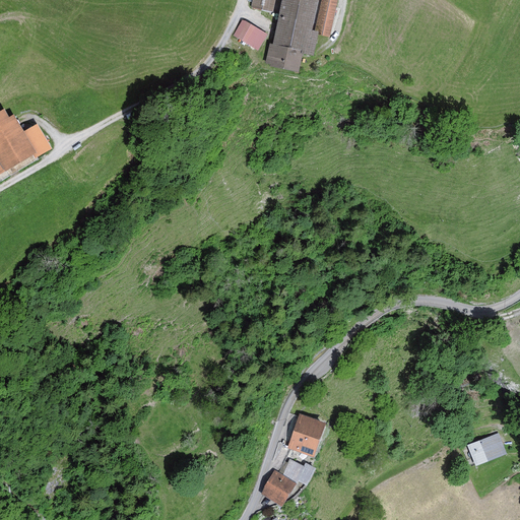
[(273,0),(252,0),(251,8),(271,13),(273,0)]
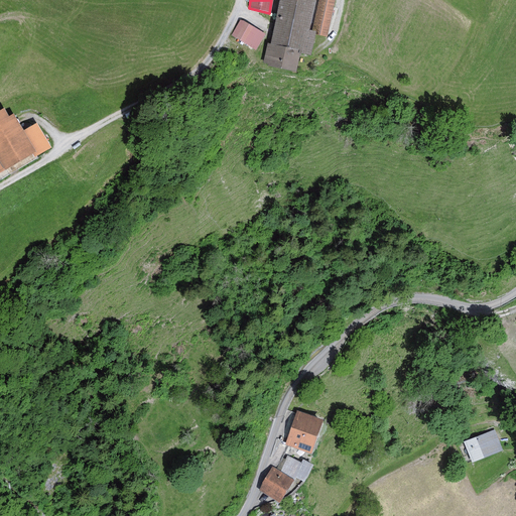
[(281,0),(272,44),(301,50),(300,53),(313,56),(317,35),(329,37),(336,0),(281,0)]
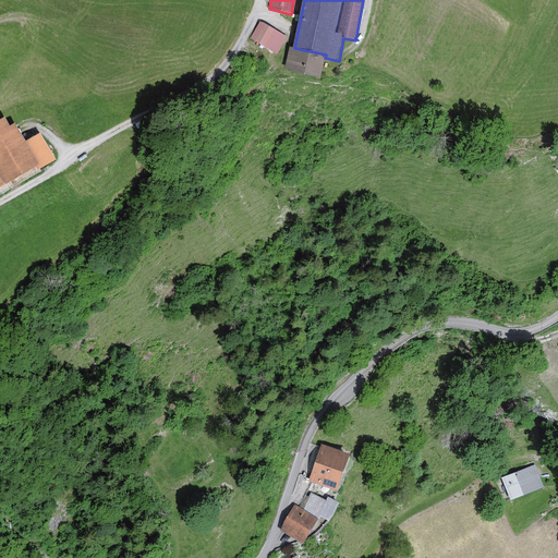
[(288,36),(262,21),(251,38),(277,53),(288,36)]
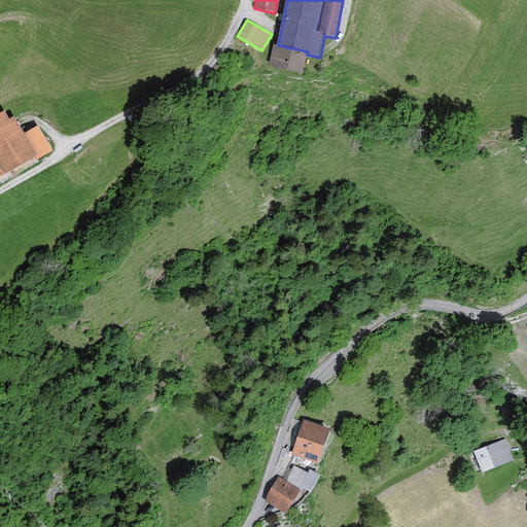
[(308,51),(278,45),(275,44),(271,65),(275,65),(275,68),(304,73),(307,55),(308,51)]
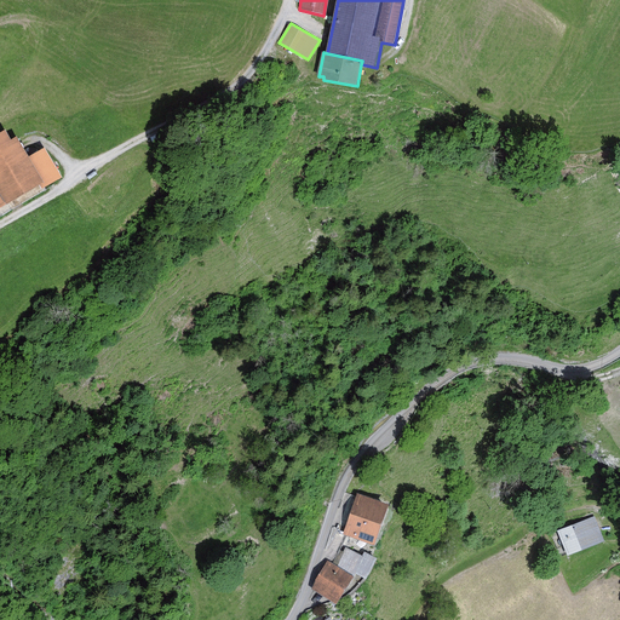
[(0,208),(42,184),(46,182),(32,156),(19,137),(13,141),(7,130),(0,135),(0,208)]
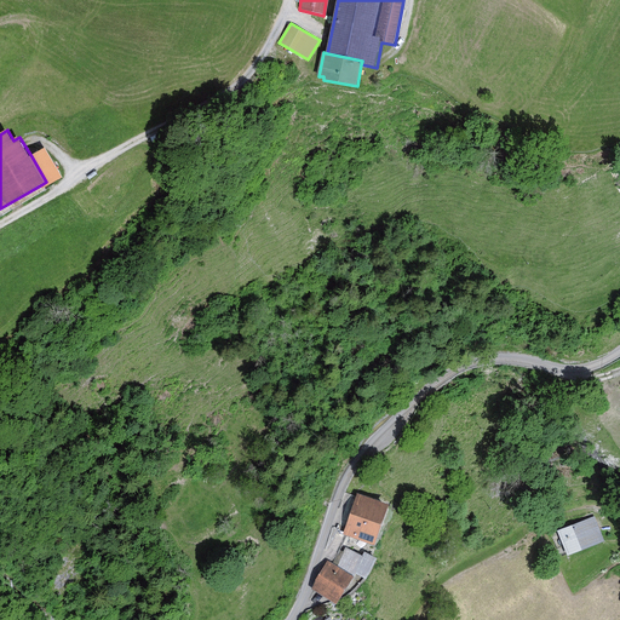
[(46,148),(32,156),(46,182),(42,184),(45,189),(64,177),(46,148)]
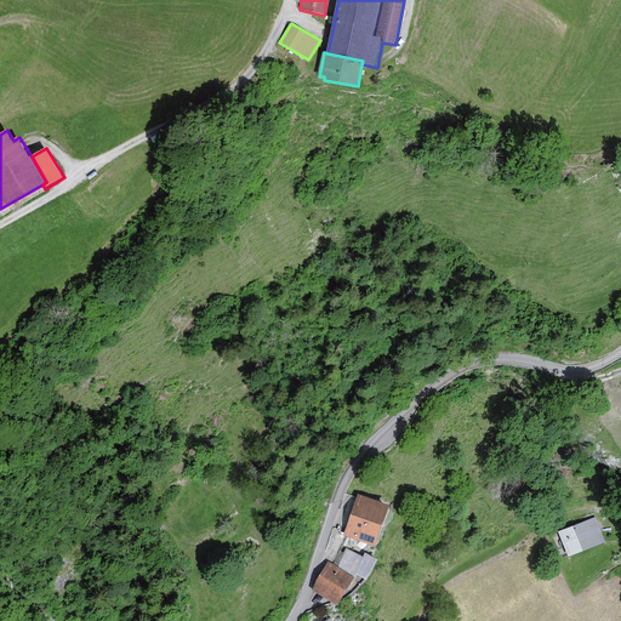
[(394,506),(359,494),(346,535),(380,547),(394,506)]
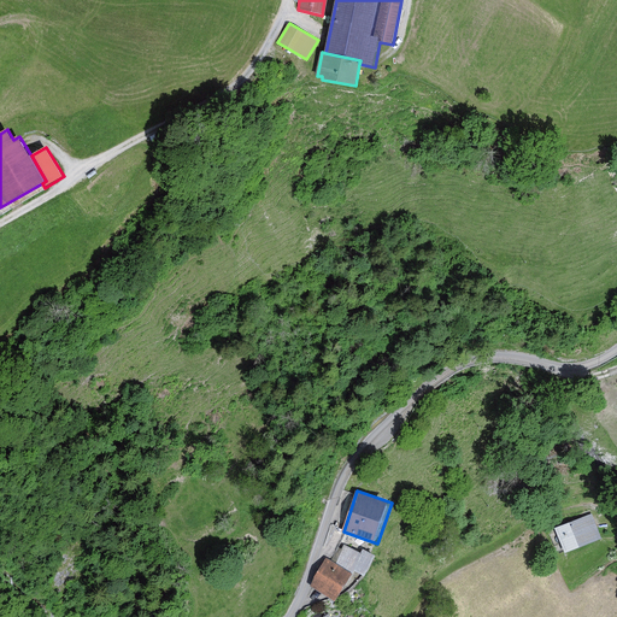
[(594,515),(557,529),(566,554),(604,540),(594,515)]
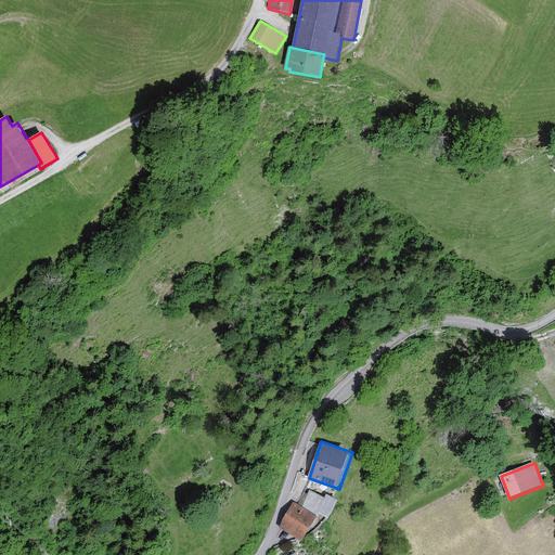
[(325,498),(310,490),(302,507),(319,517),(320,514),(331,519),(340,500),(326,494),(325,498)]
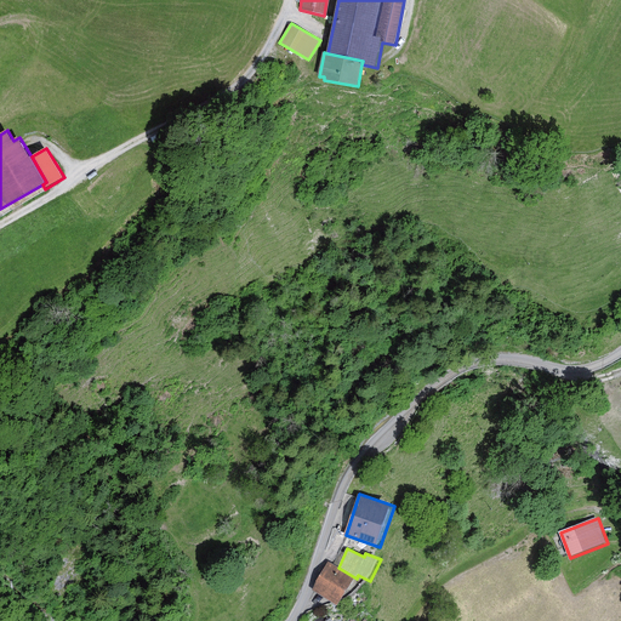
[(339,568),(329,563),(313,591),(341,607),(357,579),(339,568)]
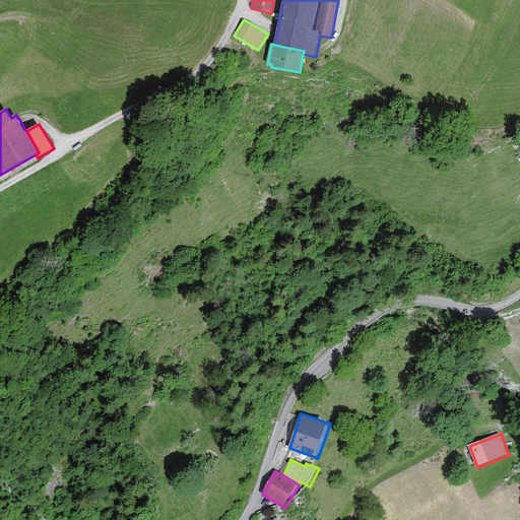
All buildings are outlined.
